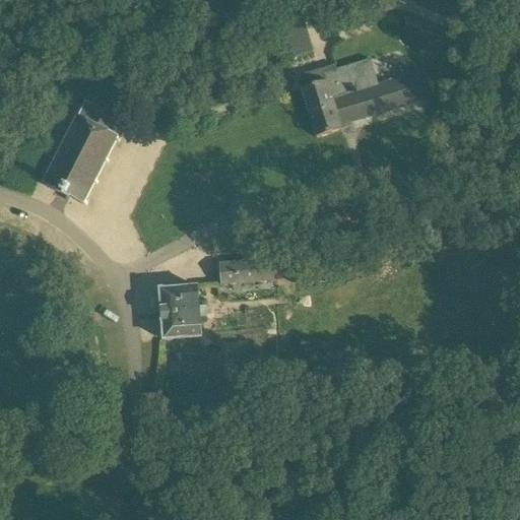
[(276,28),(285,60),(312,53),(303,21),(276,28)]
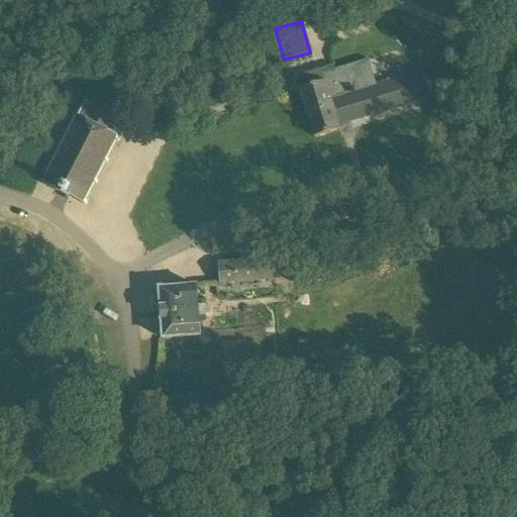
[(351,124),(350,121),(350,119),(430,96),(422,71),(376,84),(369,58),(335,68),(334,63),(320,67),(340,127),(351,124)]
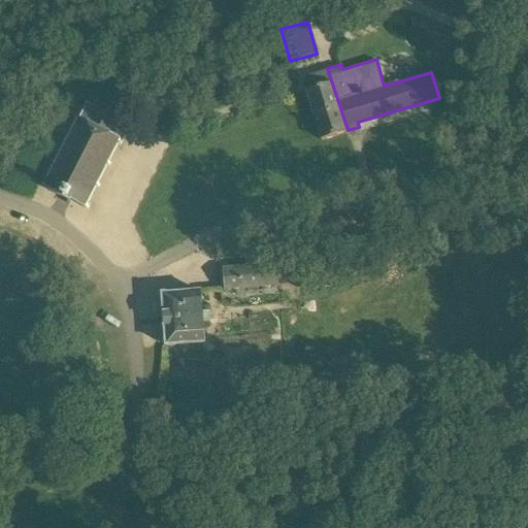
[(314,87),(307,89),(322,138),(348,130),(327,68),(310,73),(314,87)]
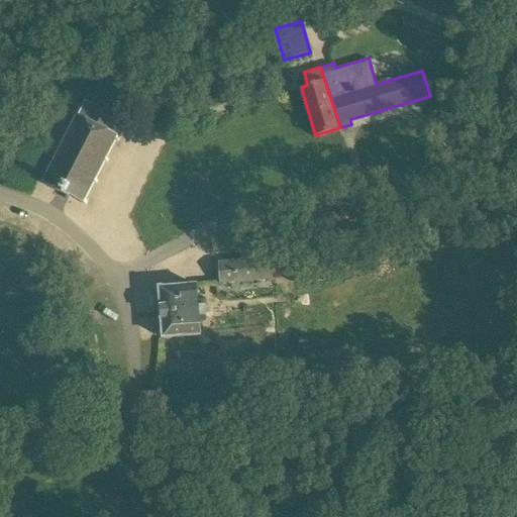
[(85,100),(43,182),(83,202),(125,120),(85,100)]
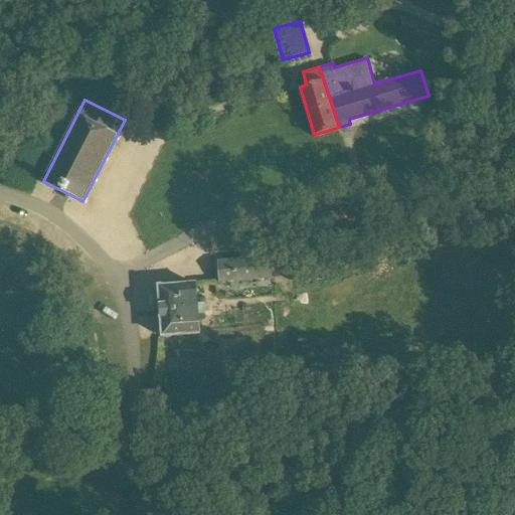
[(273,255),(218,261),(219,282),(274,277),(273,255)]
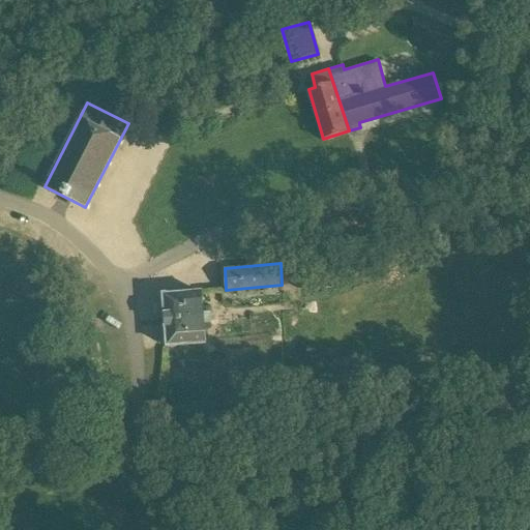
[(330,270),(295,273),(296,289),(331,287),(330,270)]
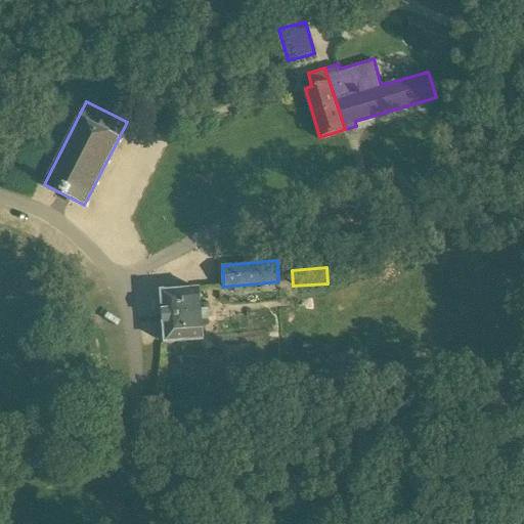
[(203,292),(165,295),(169,349),(208,345),(203,292)]
